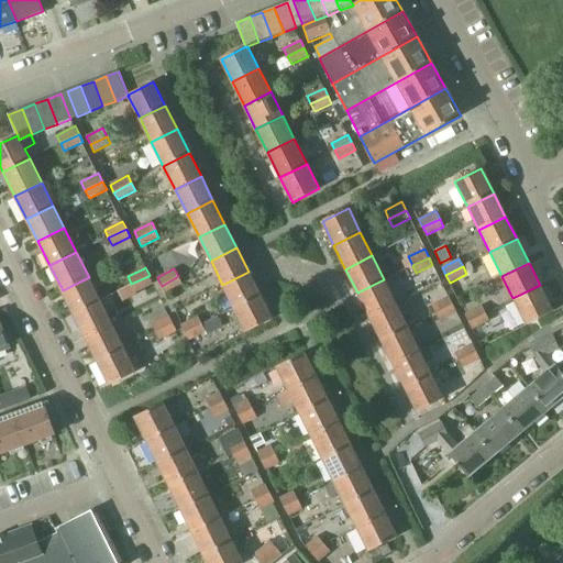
[(89,277),(63,290),(73,312),(100,299),(95,289),(107,283),(100,272),(89,277)]
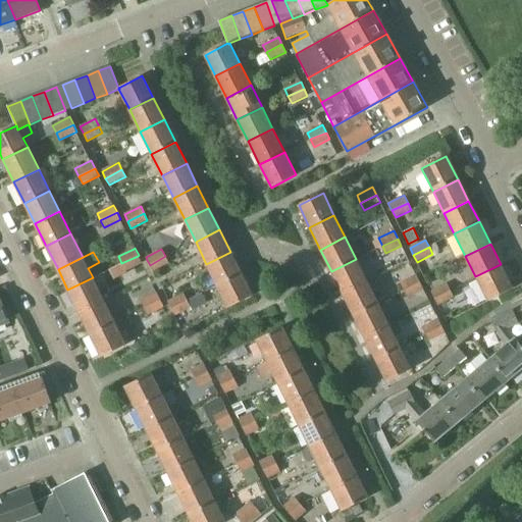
[(206,264),(217,285),(242,273),(230,252),(206,264)]
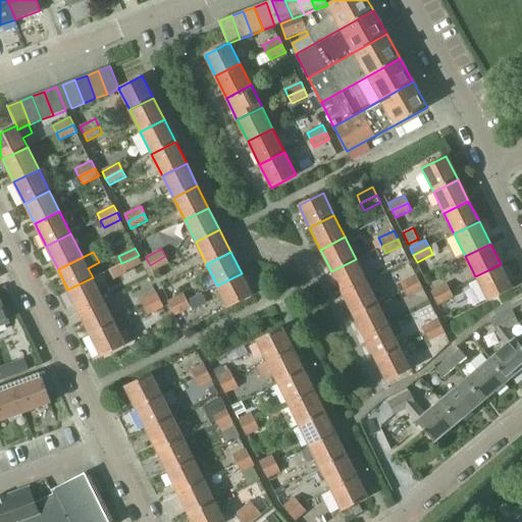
[(121,263),(109,269),(114,279),(126,273),(125,270),(141,263),(142,262),(139,255),(138,256),(121,263)]
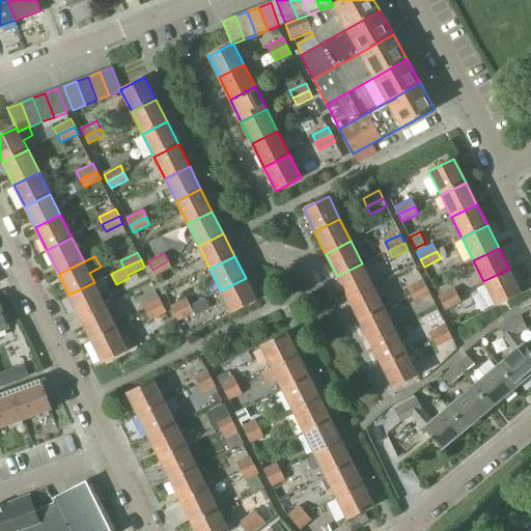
[(168,260),(152,270),(156,276),(172,268),(168,260)]
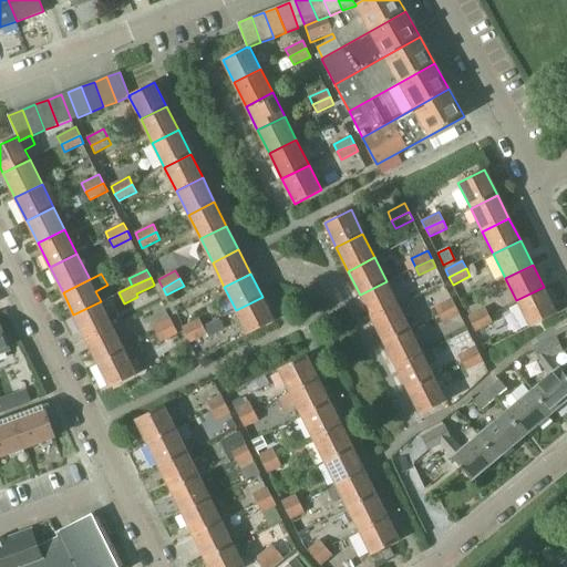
[(372,319),(399,305),(387,281),(360,295),(372,319)]
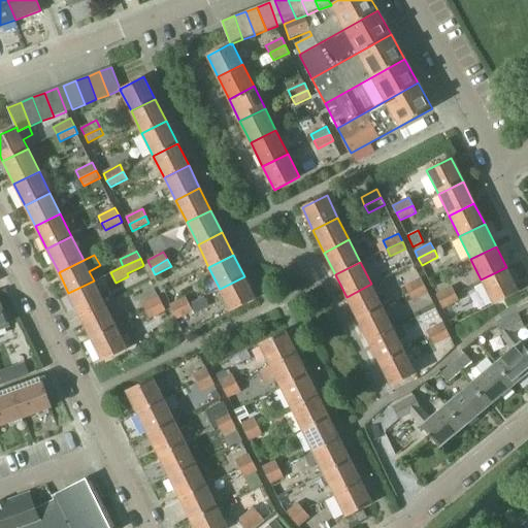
[(506,267),(481,279),(493,304),(518,292),(506,267)]
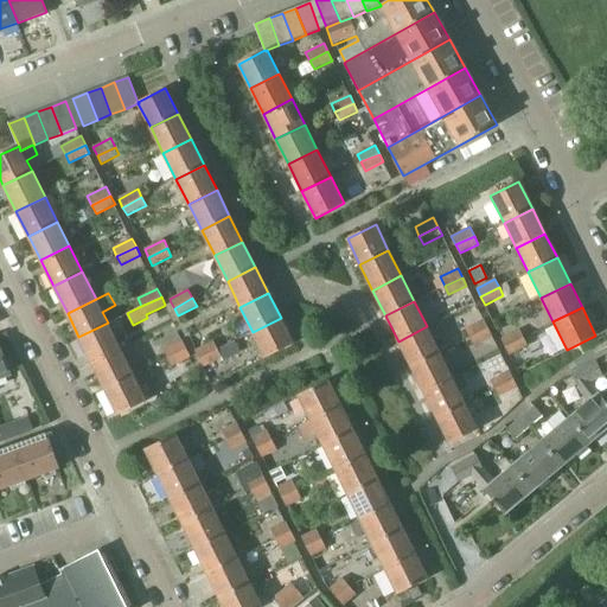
[(253,332),(266,358),(294,344),(281,318),(253,332)]
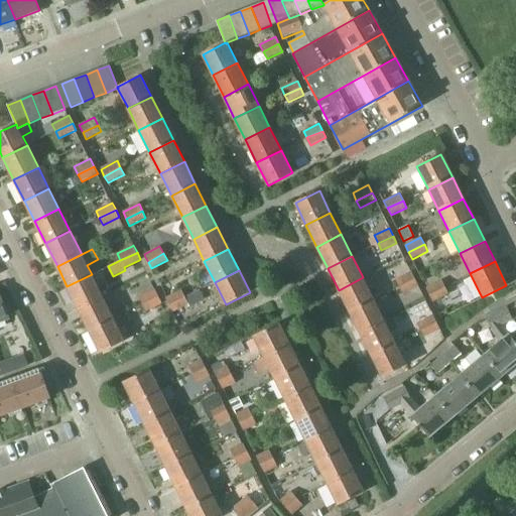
[(396,279),(399,286),(414,279),(411,272),(396,279)]
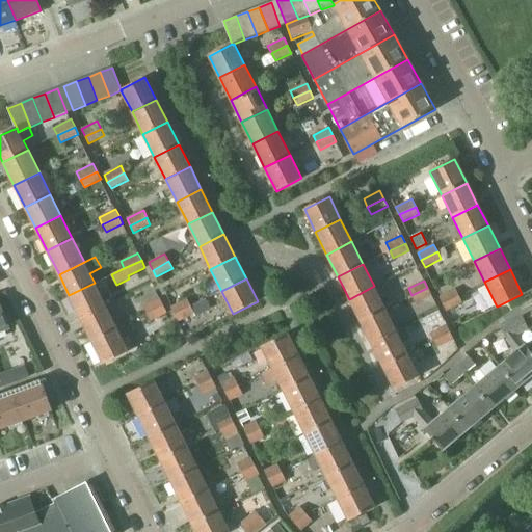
[(95,283),(69,295),(81,320),(107,308),(106,306),(113,302),(109,293),(101,297),(95,283)]
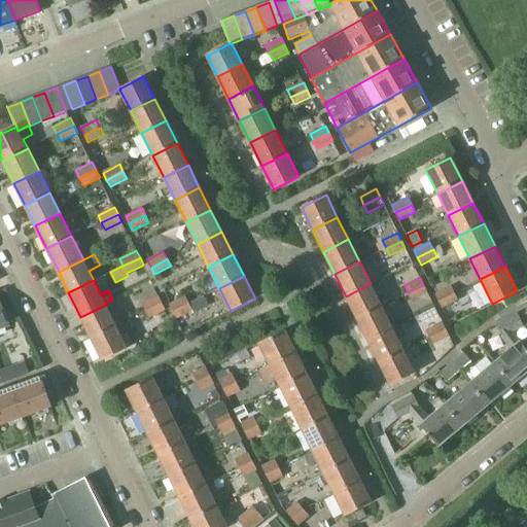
[(357,318),(382,306),(371,283),(346,296),(357,318)]
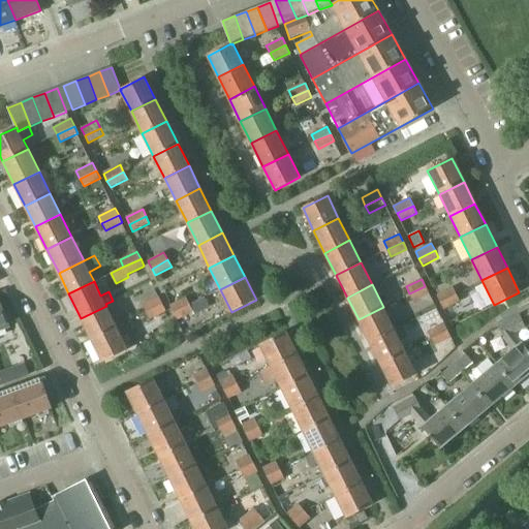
[(425,286),(409,293),(413,301),(429,293),(425,286)]
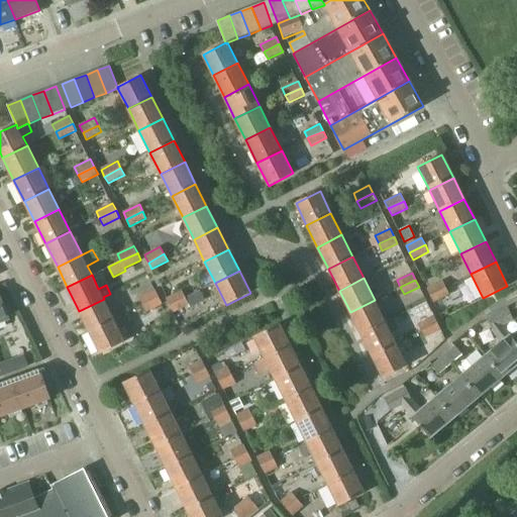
[(427,288),(430,295),(445,288),(442,281),(427,288)]
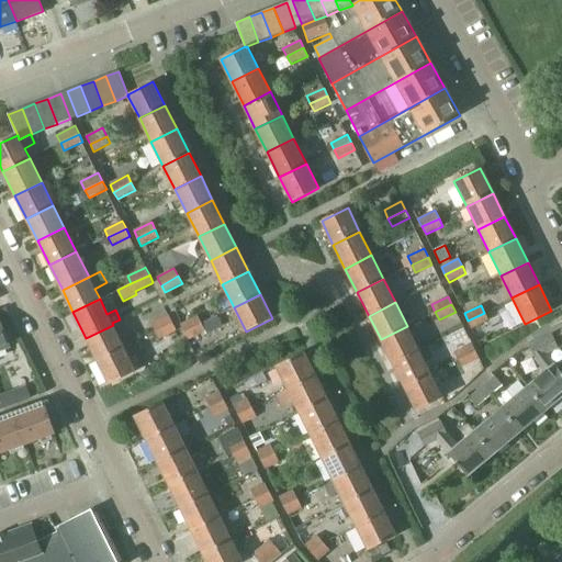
[(489,321),(484,313),(468,321),(472,328),(489,321)]
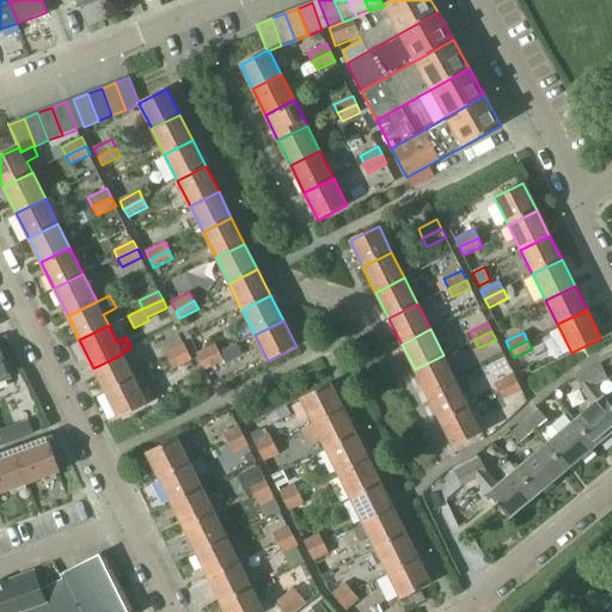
[(182,344),(165,353),(169,361),(187,353),(182,344)]
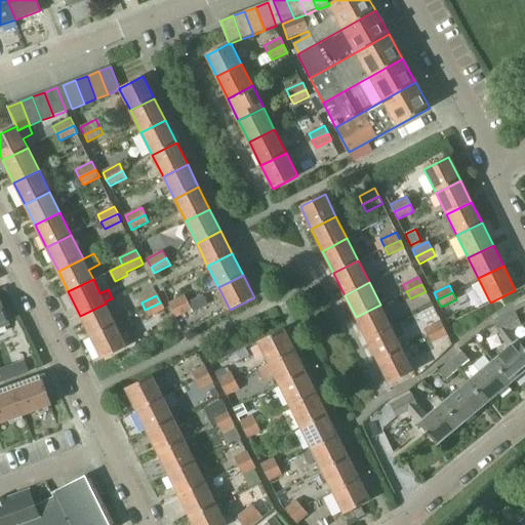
[(169,304),(168,304),(172,311),(189,303),(185,295),(169,304)]
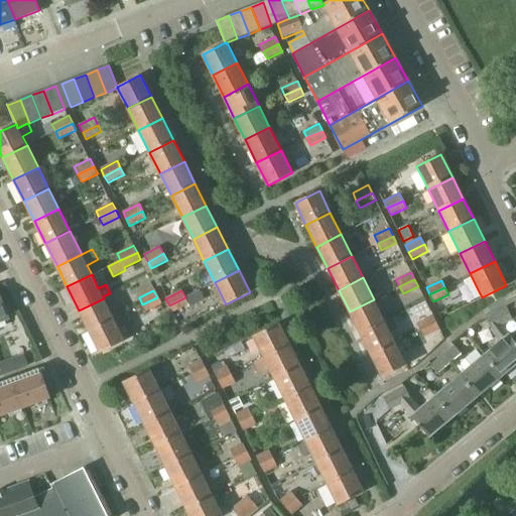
[(185,297),(169,305),(172,312),(172,311),(186,304),(188,308),(204,300),(199,290),(185,297)]
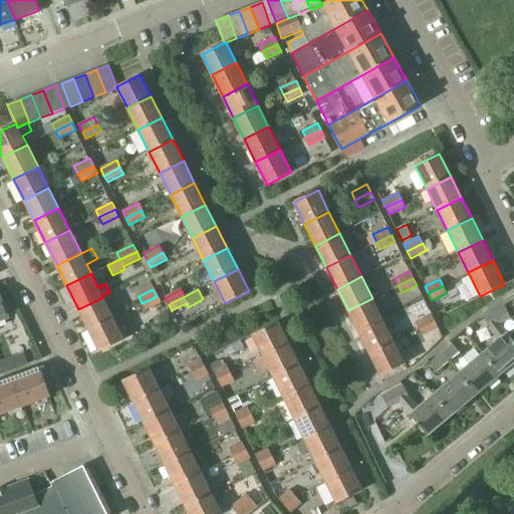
[(0,321),(10,317),(0,291),(0,321)]
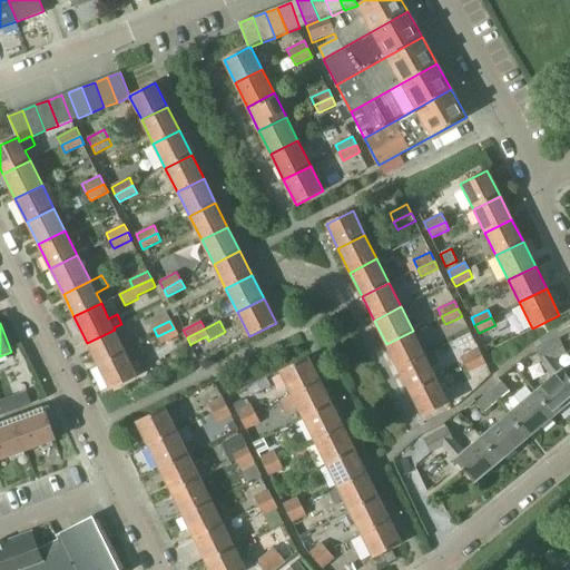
[(174,328),(157,336),(160,344),(177,336),(174,328)]
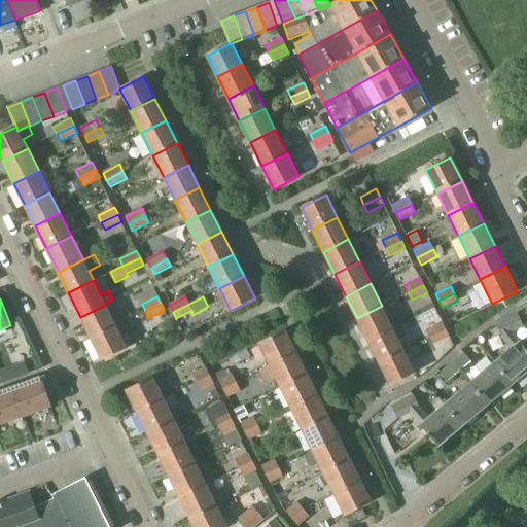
[(106,305),(80,317),(92,338),(116,325),(106,305)]
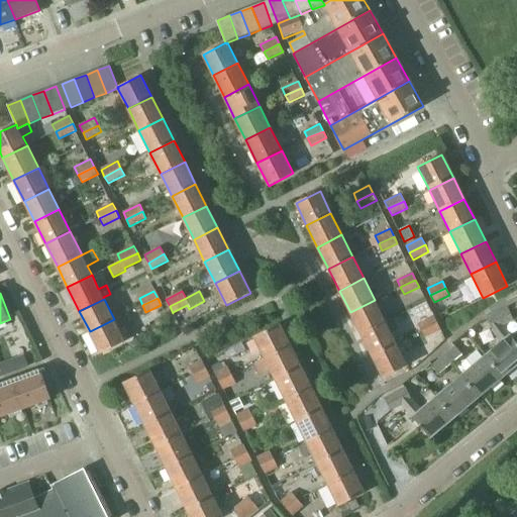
[(360,333),(385,321),(375,300),(350,312),(360,333)]
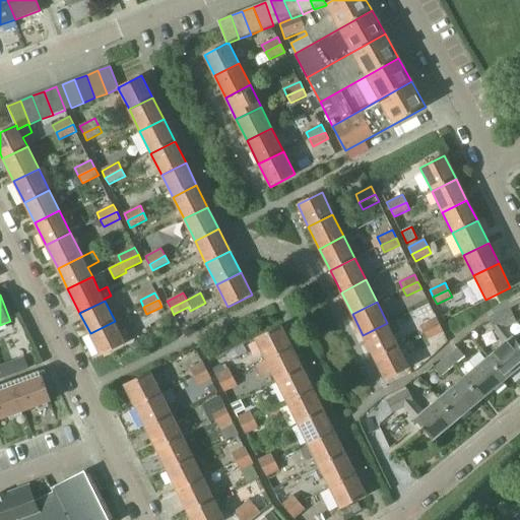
[(504,344),(489,358),(506,379),(519,367),(519,344),(505,327),(516,322),(511,310),(490,321),(496,332),(495,332),(504,344)]
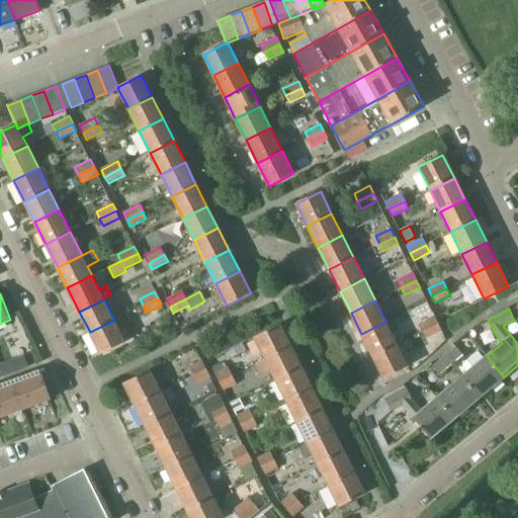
[(419,324),(423,331),(438,324),(434,317),(419,324)]
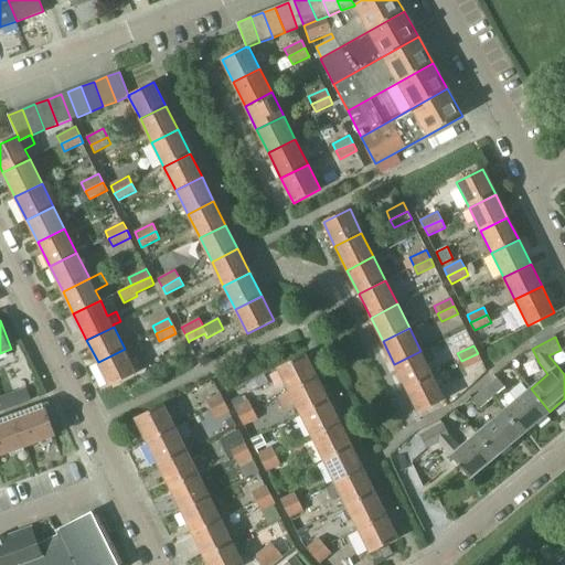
[(420,351),(394,364),(406,387),(433,374),(427,362),(434,359),(428,348),(422,352),(420,351)]
